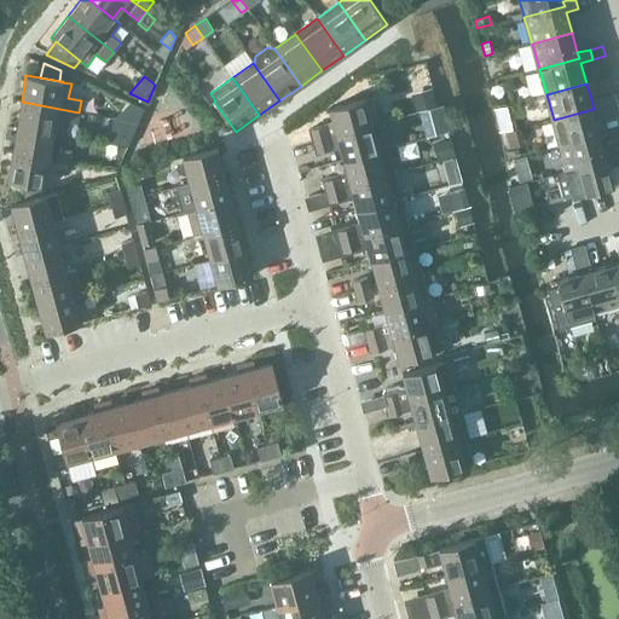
[(433,92),(412,98),(416,113),(437,106),(433,92)]
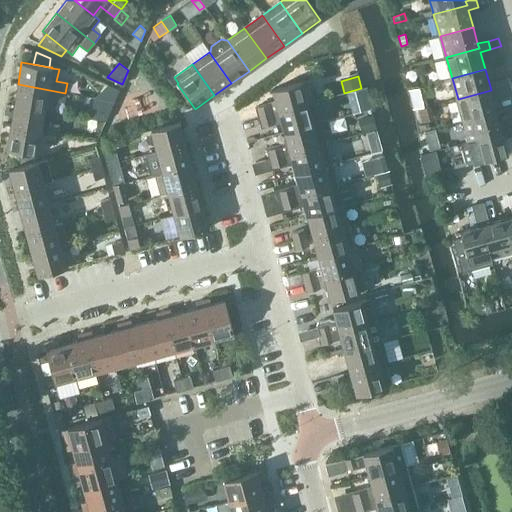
[(271,106),(273,114),(279,112),(315,102),(309,80),(273,90),(277,104),(271,106)]
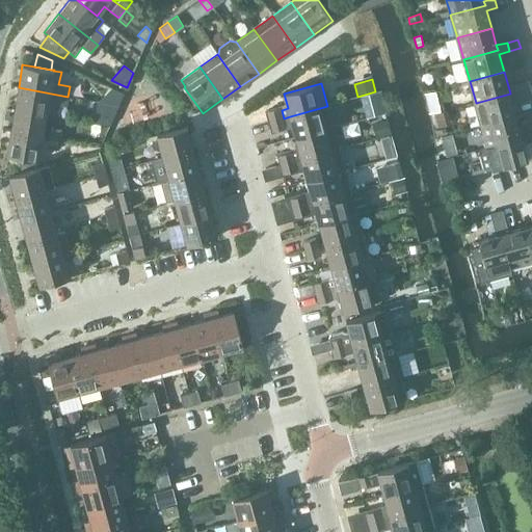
[(522,96),(531,92),(531,91),(531,89),(530,83),(520,86),(522,96)]
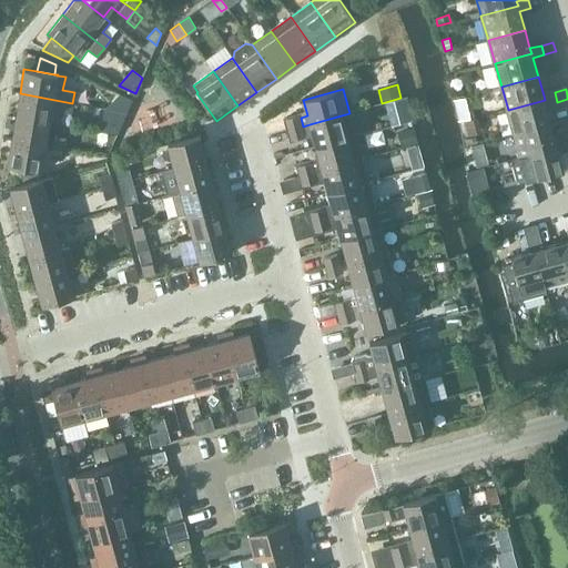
[(508,110),(515,133),(551,123),(546,104),(557,102),(555,92),(544,95),(545,100),(508,110)]
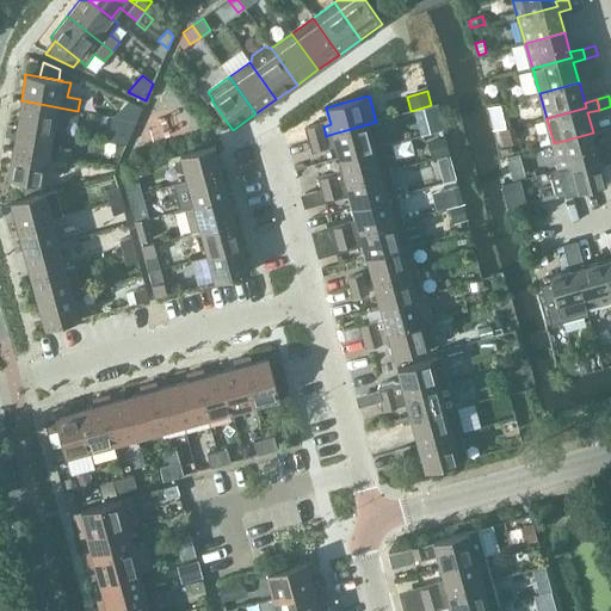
[(78,111),(22,100),(17,127),(53,133),(61,134),(63,121),(75,122),(78,111)]
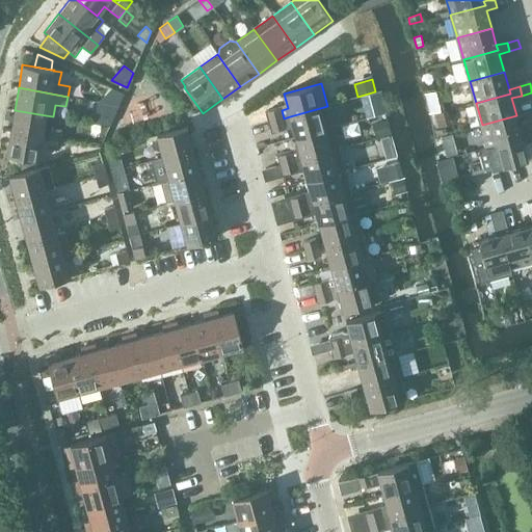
[(115,89),(109,104),(118,106),(124,94),(115,89)]
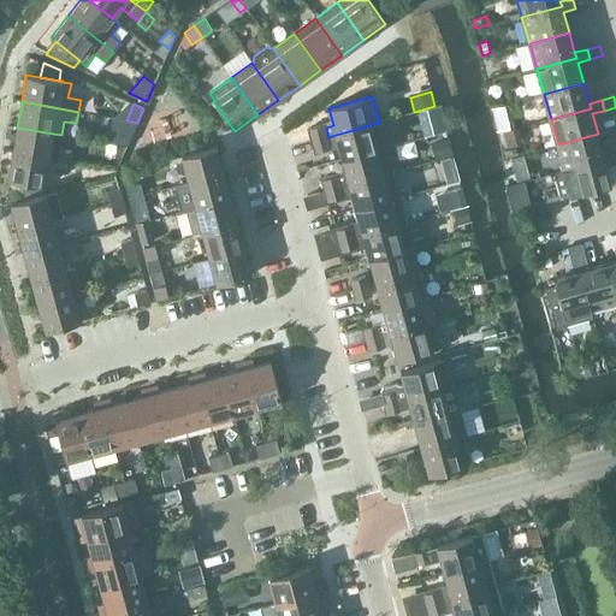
[(443,119),(420,125),(424,137),(446,131),(443,119)]
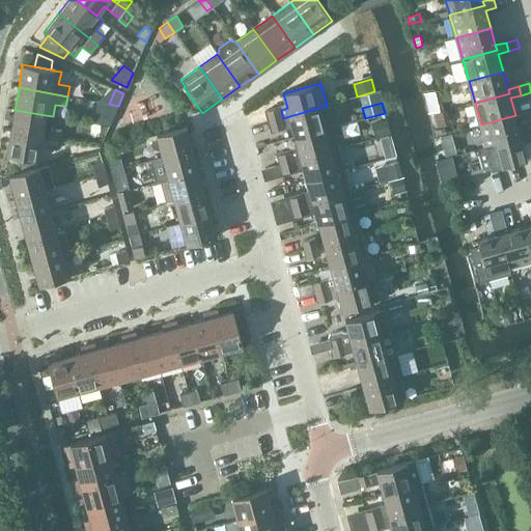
[(291,124),(295,137),(333,128),(327,106),(289,116),(283,118),(285,127),(291,124)]
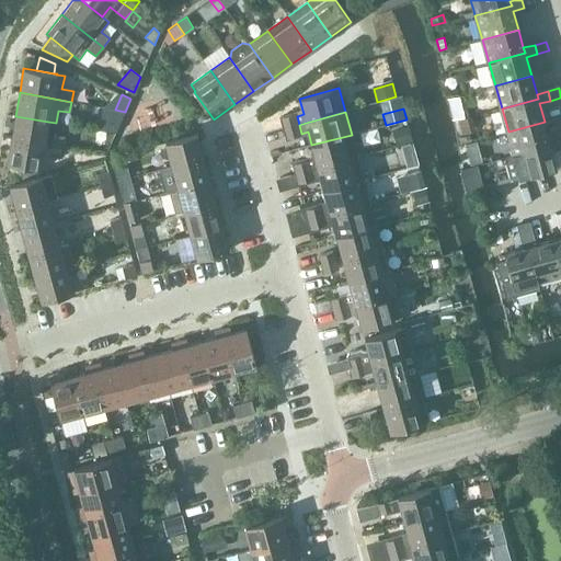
[(44,145),(48,122),(15,116),(11,139),(44,145)]
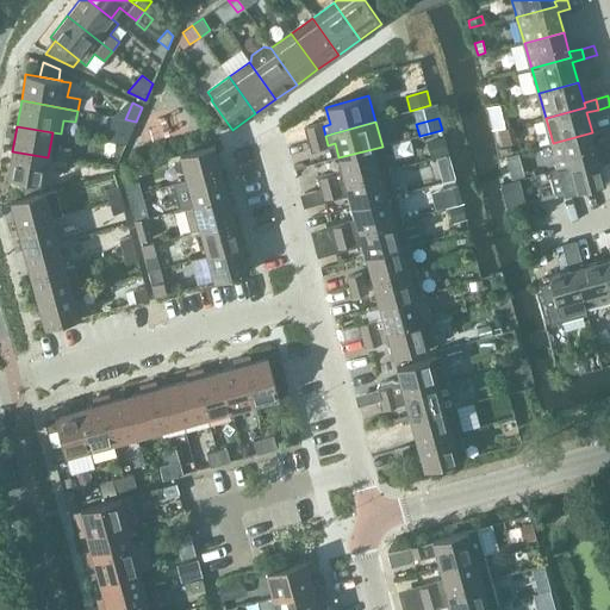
[(310,139),(325,136),(323,126),(307,130),(310,139)]
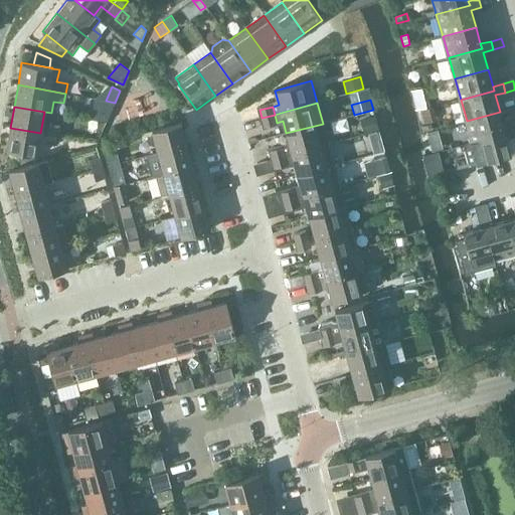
[(506,133),(505,129),(500,112),(467,121),(473,142),(506,133)]
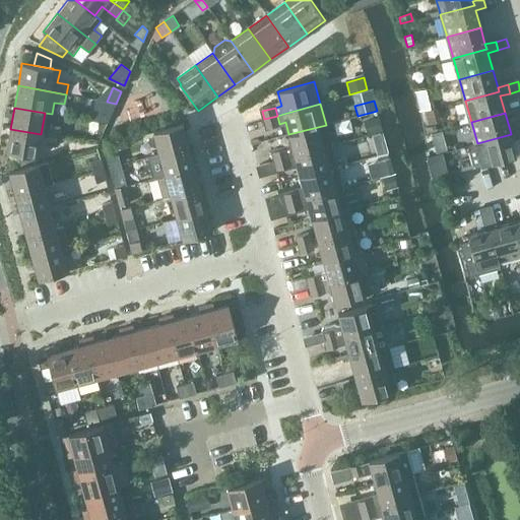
[(277,116),(264,119),(266,127),(279,124),(277,116)]
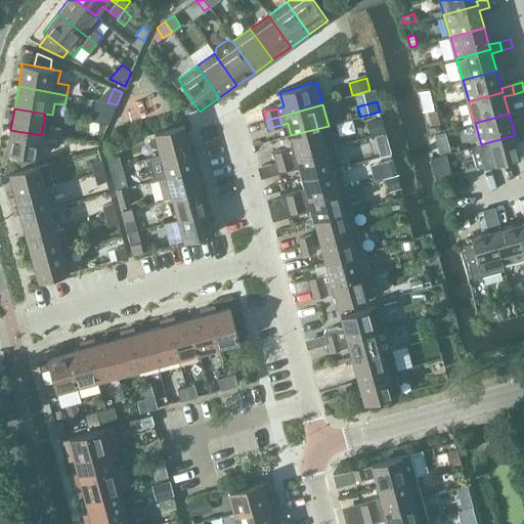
[(382,119),(369,123),(373,136),(386,133),(382,119)]
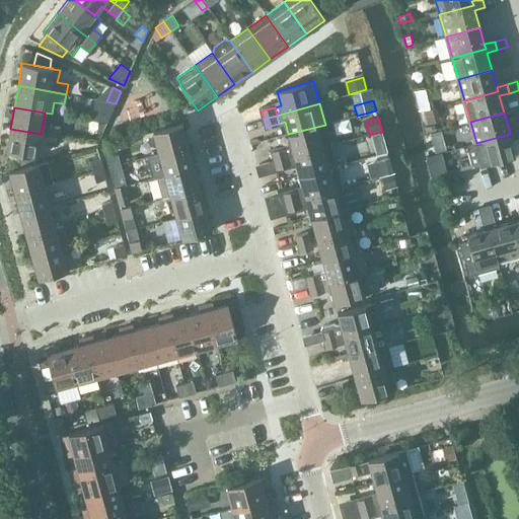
[(49,135),(59,137),(61,127),(51,125),(49,135)]
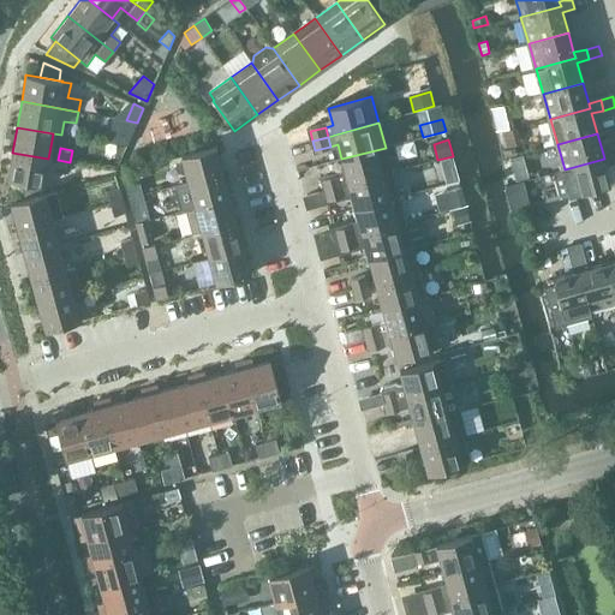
[(181,157),(189,183),(224,174),(216,148),(181,157)]
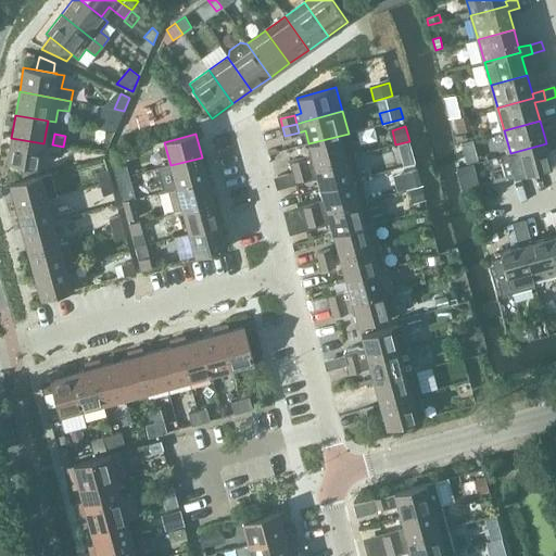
[(308,143),(313,158),(306,160),(308,168),(315,166),(354,155),(349,134),(308,143)]
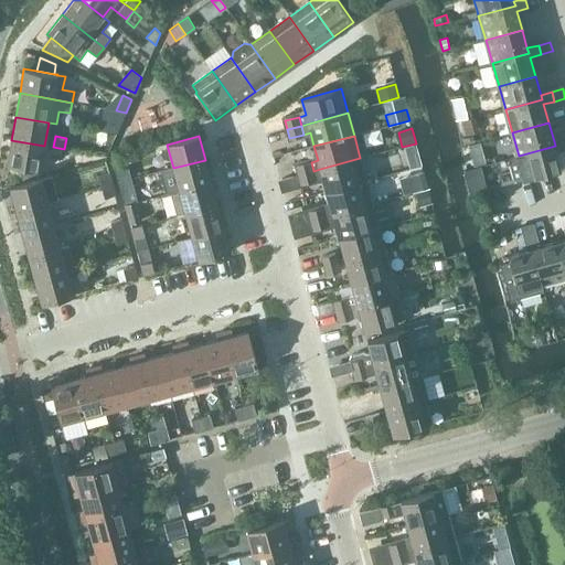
[(472,136),(462,138),(464,145),(473,142),(472,136)]
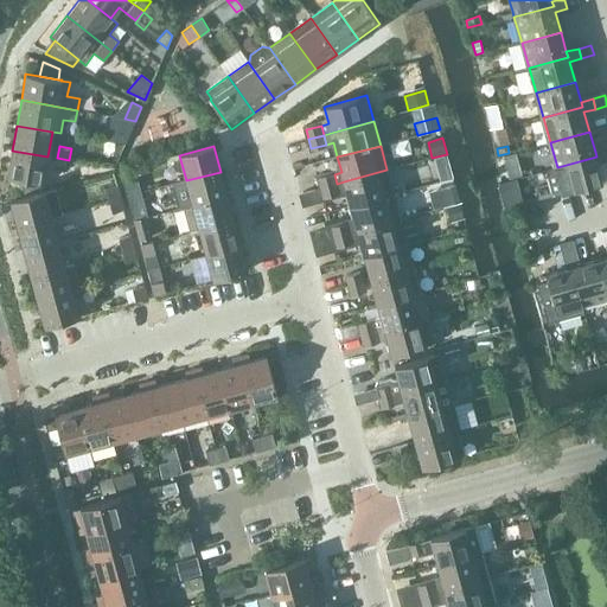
[(604,183),(598,163),(606,159),(606,149),(606,148),(595,152),(596,157),(557,167),(548,170),(555,196),(604,183)]
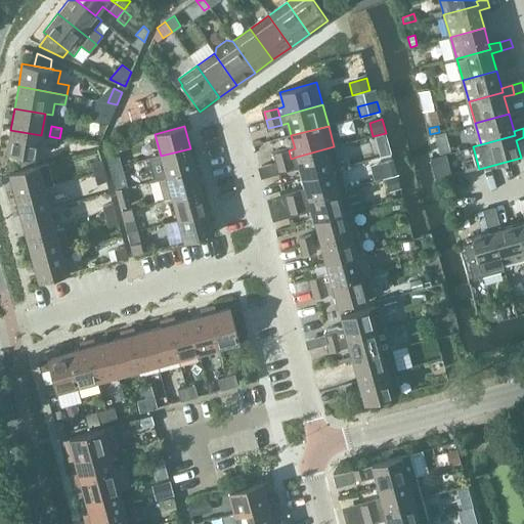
[(41,135),(10,130),(6,153),(18,155),(20,170),(36,166),(41,135)]
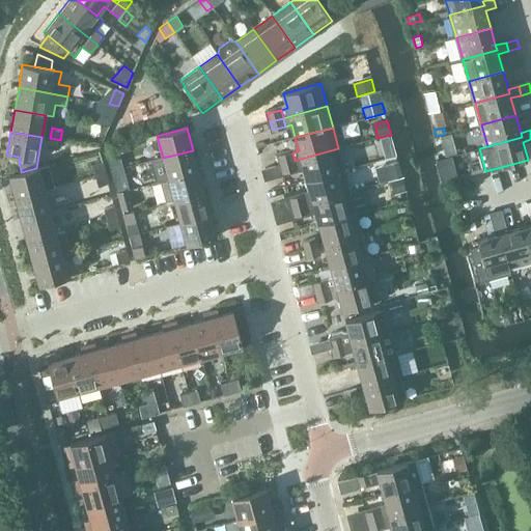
[(451,134),(440,137),(442,144),(453,141),(451,134)]
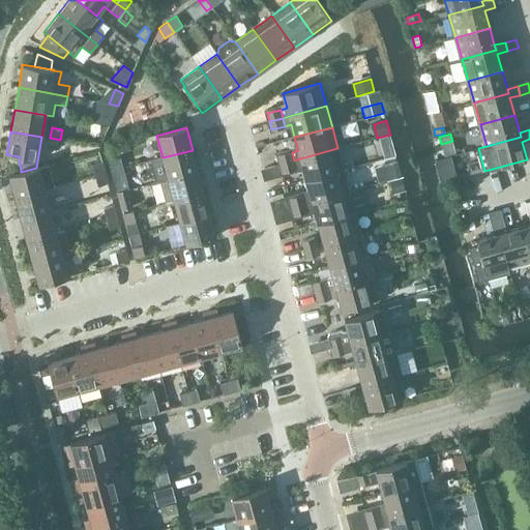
[(393,147),(382,150),(384,159),(395,156),(393,147)]
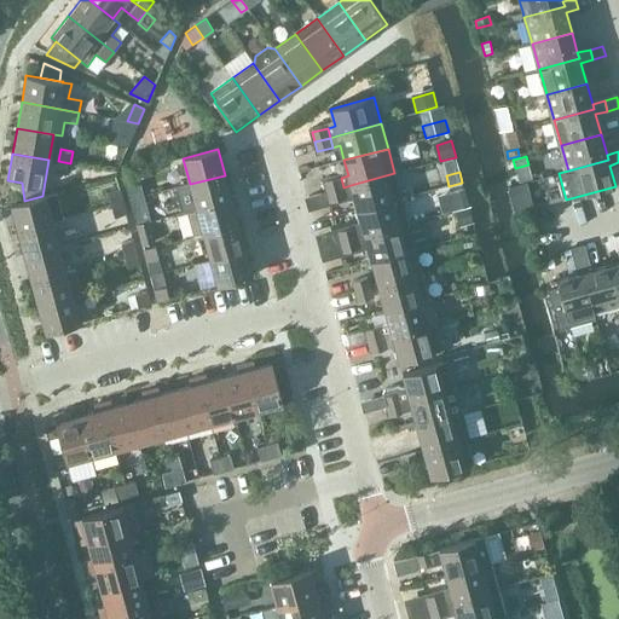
[(394,173),(351,185),(343,187),(346,197),(353,196),(358,210),(401,198),(394,173)]
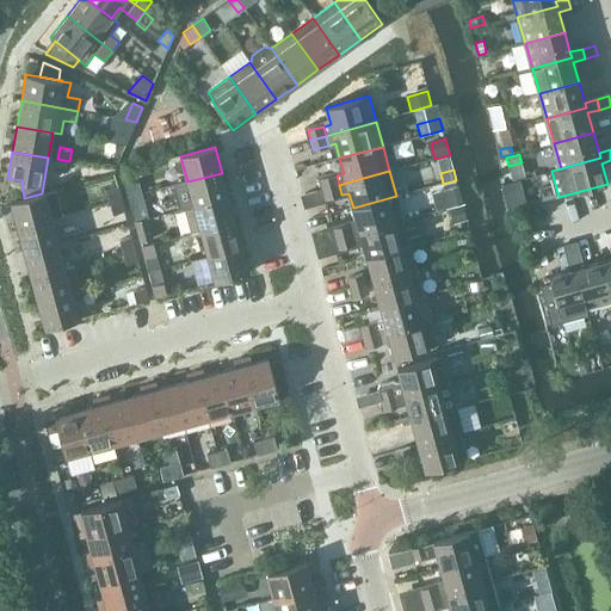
[(193,207),(209,203),(229,197),(222,173),(187,181),(193,207)]
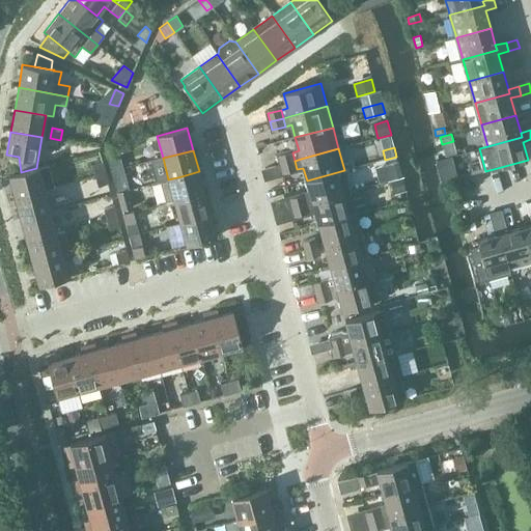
[(281,165),(295,161),(292,152),(279,156),(281,165)]
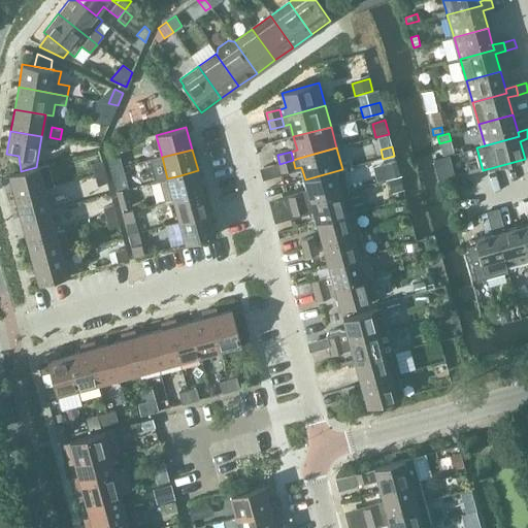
[(111,170),(122,168),(119,158),(108,161),(111,170)]
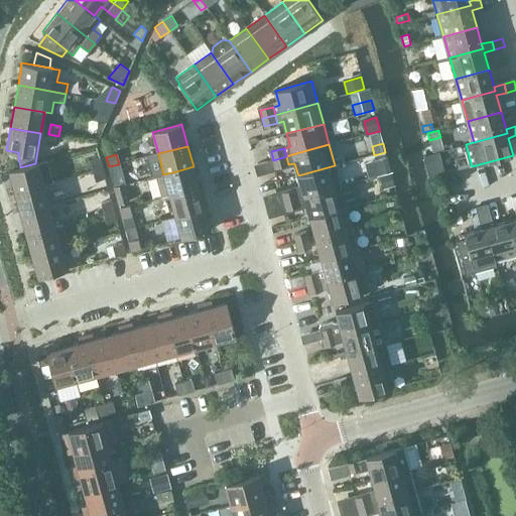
[(276,168),(288,164),(286,156),(273,160),(276,168)]
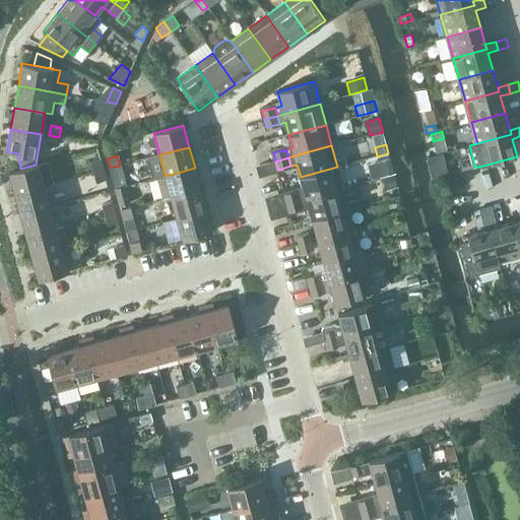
[(390,158),(378,161),(382,178),(385,177),(394,175),(390,158)]
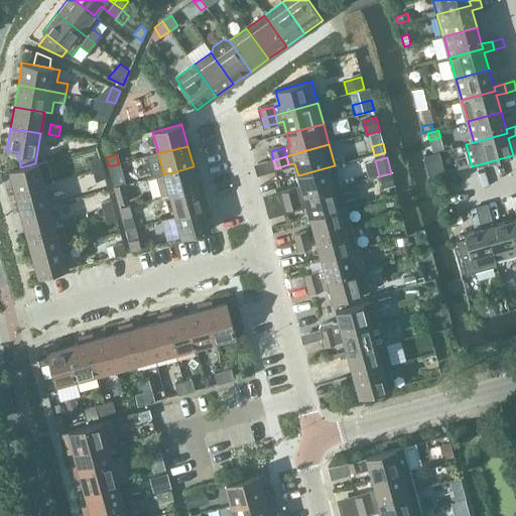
[(93,171),(103,168),(100,158),(90,161),(93,171)]
